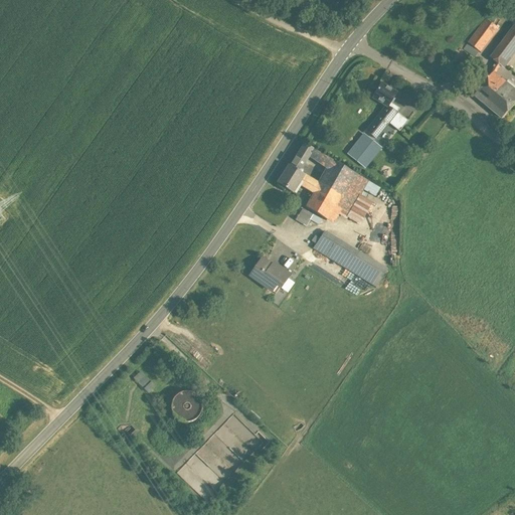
[(486,20),(468,43),(479,51),(481,52),(498,29),(486,20)]
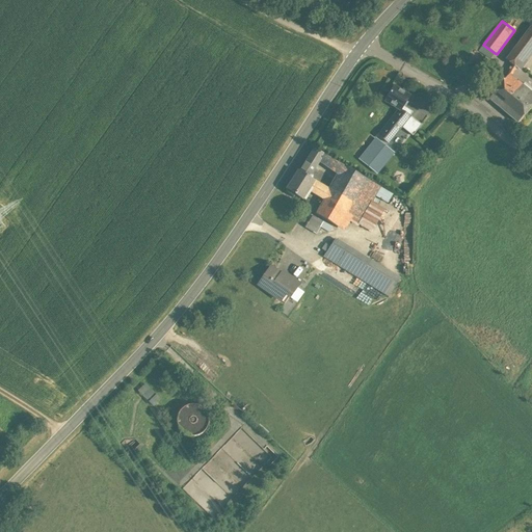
[(531,27),(507,60),(519,70),(531,51),(531,27)]
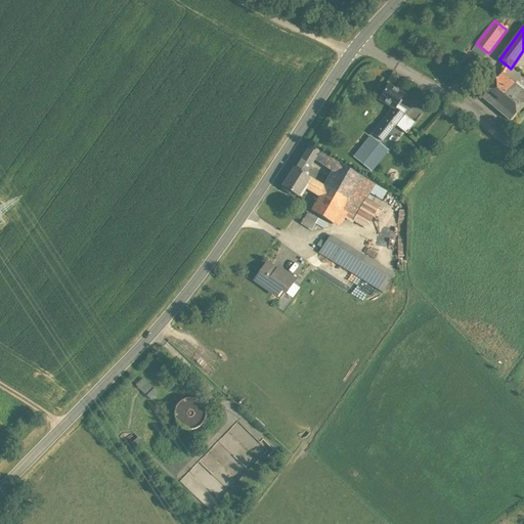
[(487,52),(476,44),(472,50),(482,58),(487,52)]
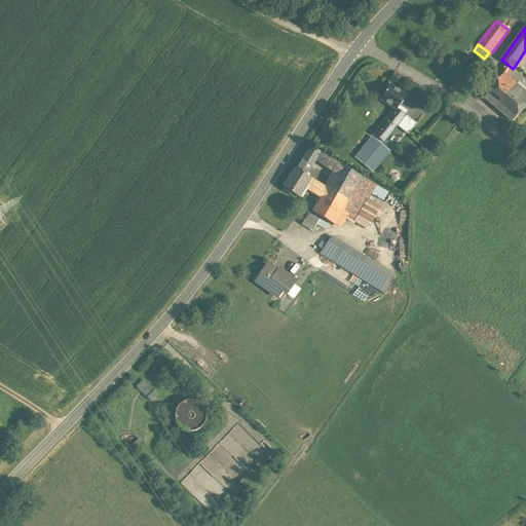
[(525,106),(525,92),(503,75),(485,98),(514,122),(525,106)]
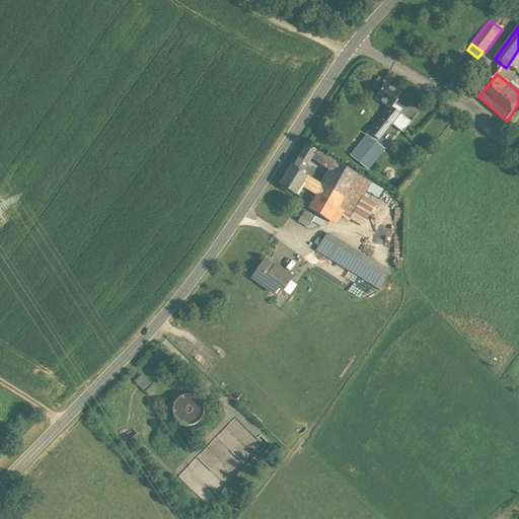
[(391,89),(384,84),(375,99),(389,108),(366,136),(374,143),(375,143),(378,140),(399,114),(397,113),(395,112),(398,105),(393,103),(398,95),(399,94),(395,92),(397,90),(397,88),(396,87),(393,85),(391,89)]
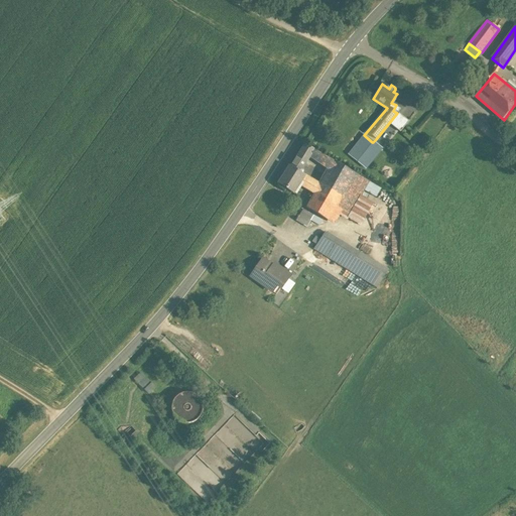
[(397,113),(376,139),(373,142),(381,149),(404,119),(401,116),(397,113)]
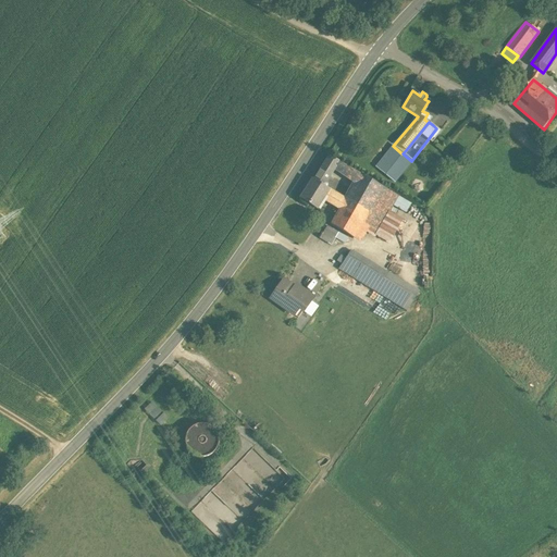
[(401,153),(396,161),(386,155),(376,168),(394,182),(411,161),(403,153),(401,153)]
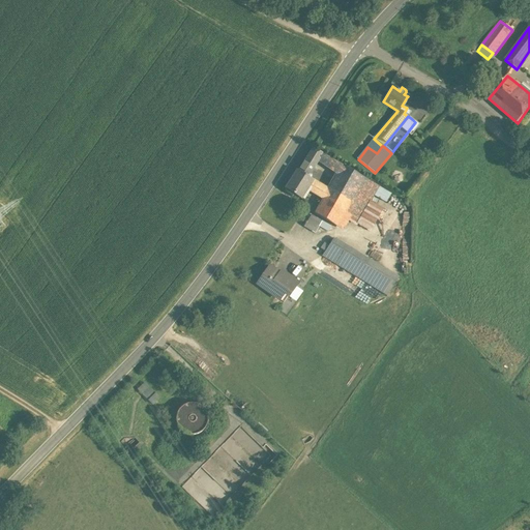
[(378,186),(313,149),(310,154),(318,160),(337,174),(328,189),(324,187),(323,189),(319,197),(323,200),(315,214),(335,227),(344,212),(358,222),(373,196),(378,186)]
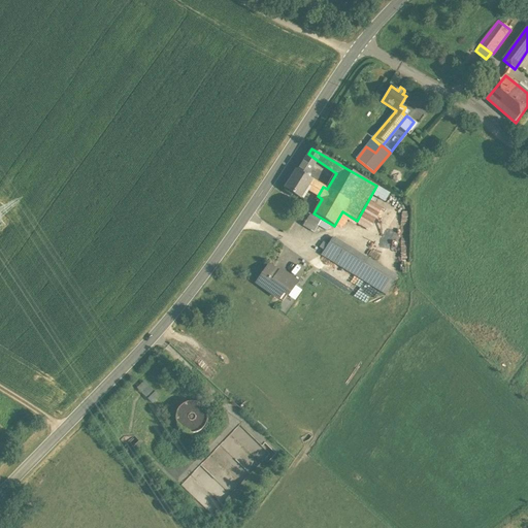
[(304,160),(297,171),(296,170),(284,189),(299,199),(306,189),(309,191),(315,185),(310,182),(311,180),(305,177),(314,165),(305,160),(304,160)]
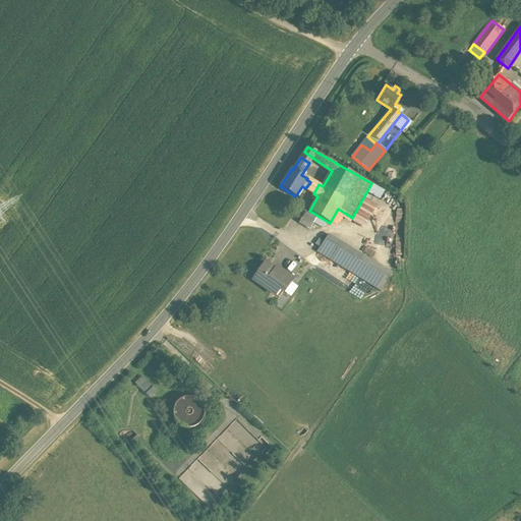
[(310,182),(305,188),(313,193),(317,186),(310,182)]
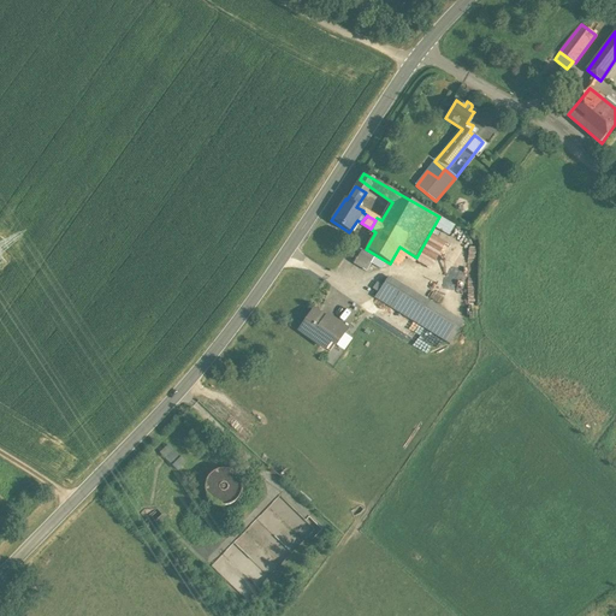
[(454,225),(439,217),(433,227),(448,236),(454,225)]
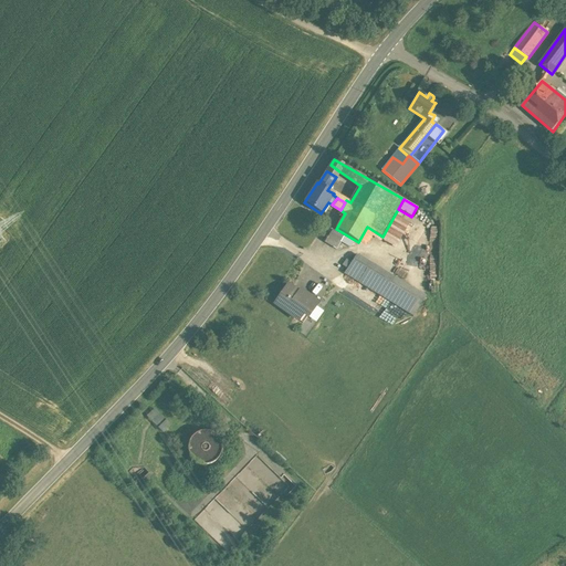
[(342,237),(332,254),(336,258),(344,242),(348,244),(350,241),(342,237)]
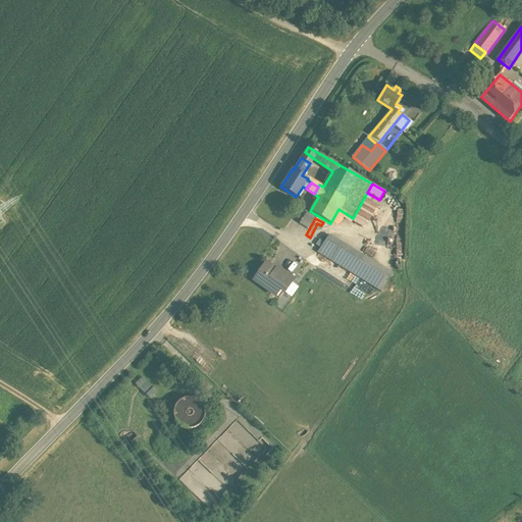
[(361,261),(325,240),(317,252),(353,274),(357,267),(361,261)]
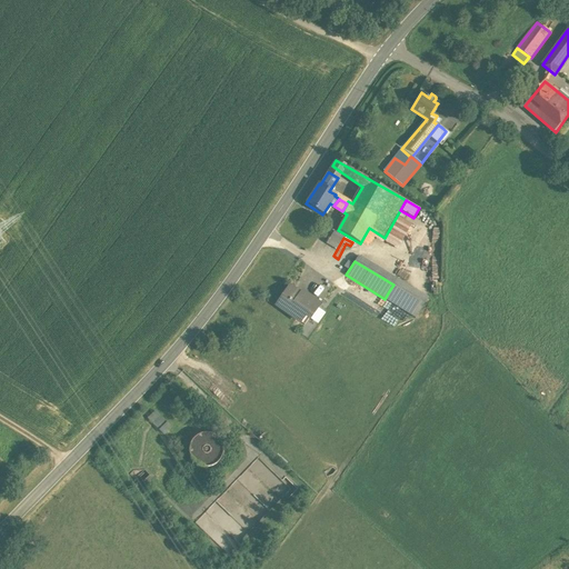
[(298,297),(288,289),(276,306),(305,326),(319,305),(302,292),(298,297)]
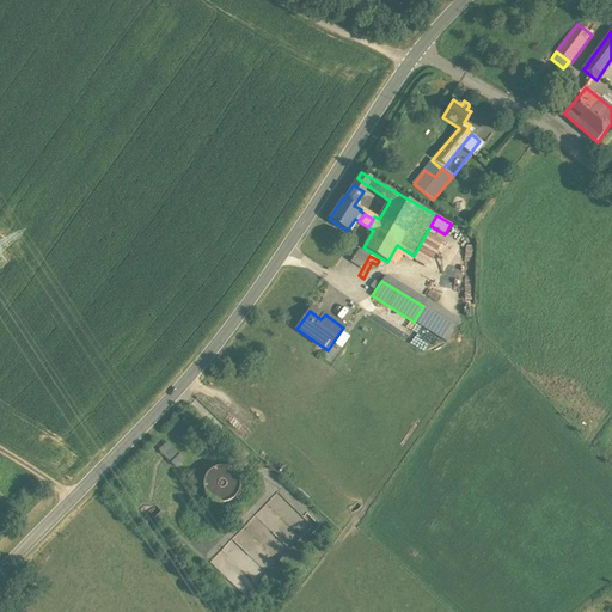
[(434,323),(418,313),(414,322),(428,330),(434,323)]
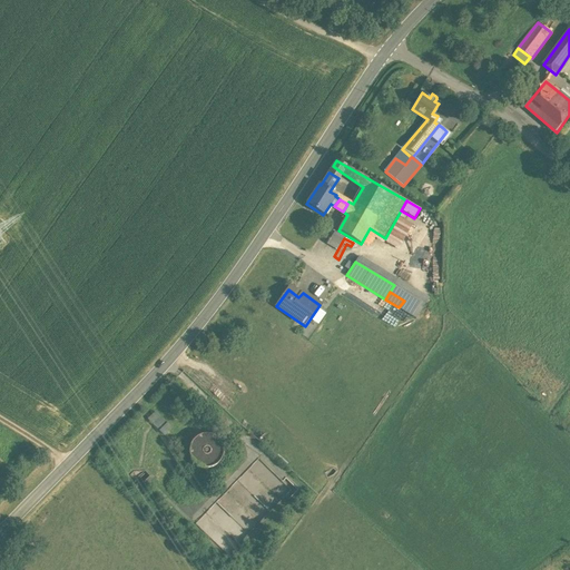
[(422,305),(406,296),(404,301),(399,307),(399,308),(415,317),(422,305)]
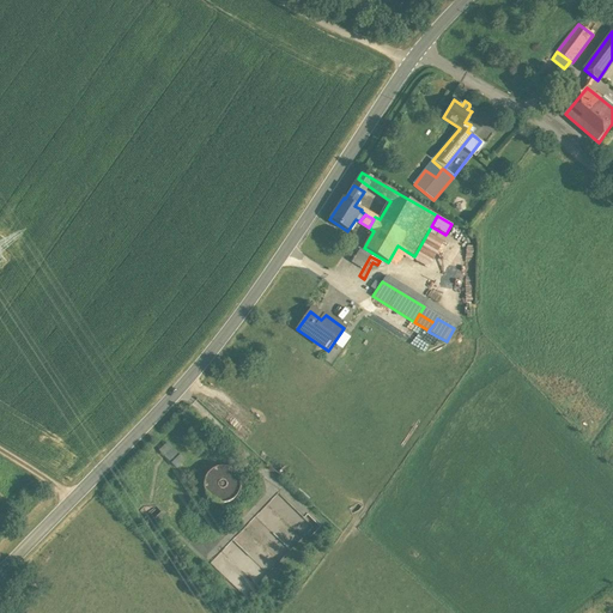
[(180,456),(167,444),(159,451),(173,465),(180,456)]
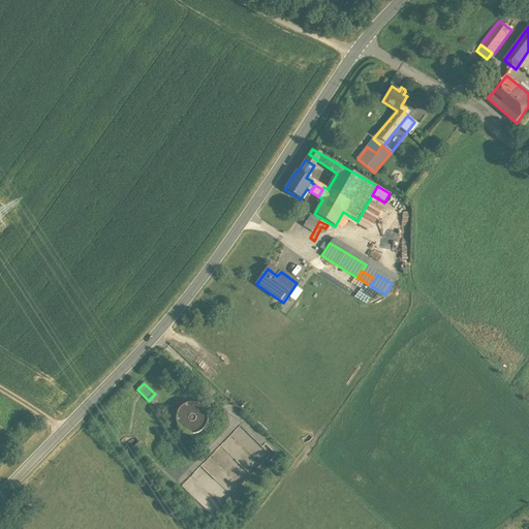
[(308,433),(302,431),(300,433),(304,439),(306,440),(310,435),(308,433)]
